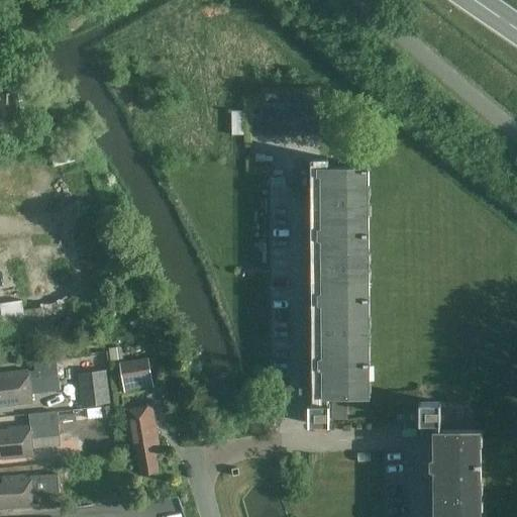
[(43,85),(22,86),(23,96),(43,95),(43,85)]
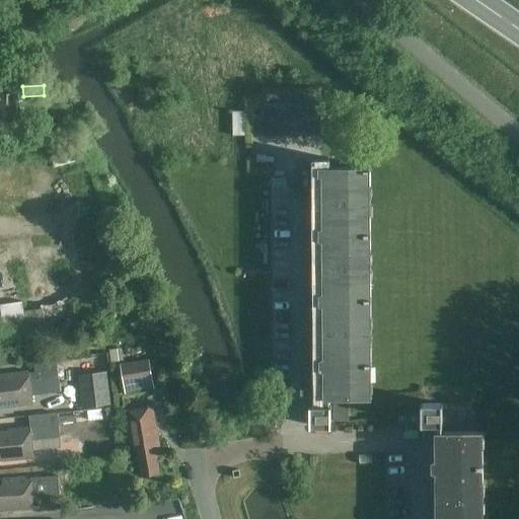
[(263,136),(277,136),(277,104),(263,104),(263,136)]
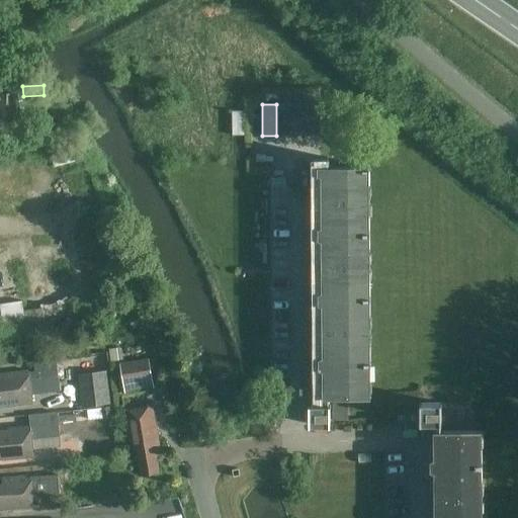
[(276,136),(291,136),(291,104),(276,104),(276,136)]
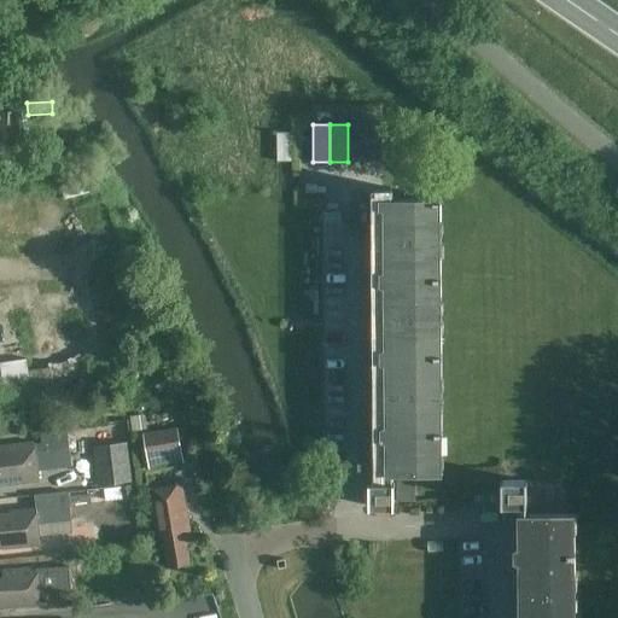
[(348,162),(365,161),(365,124),(348,124),(348,162)]
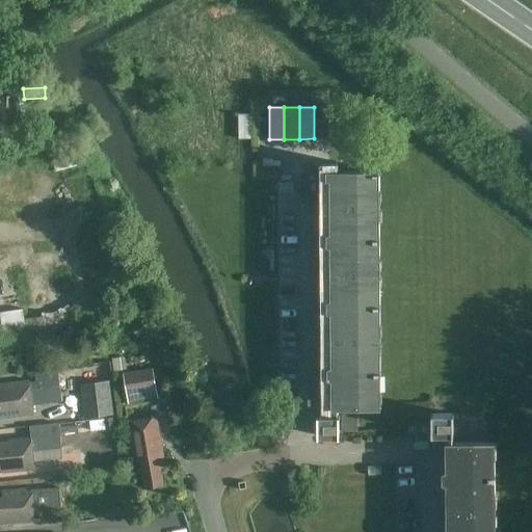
[(314,138),(328,138),(328,107),(314,107),(314,138)]
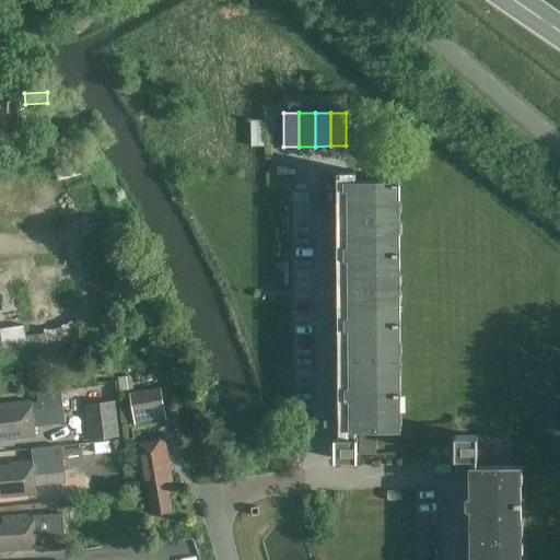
[(252,119),(252,146),(264,146),(264,119),(252,119)]
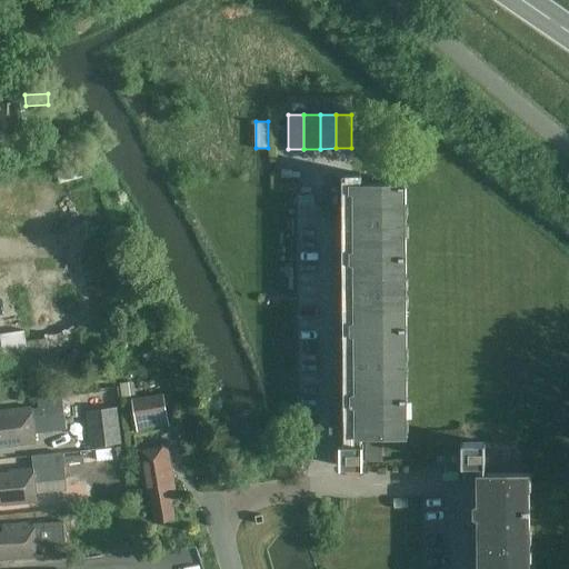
[(355,435),(366,435),(408,435),(406,183),(353,185),(355,435)]
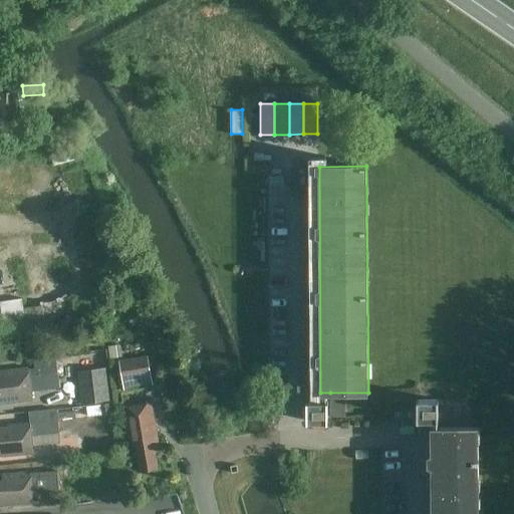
[(83,287),(66,299),(74,309),(90,296),(83,287)]
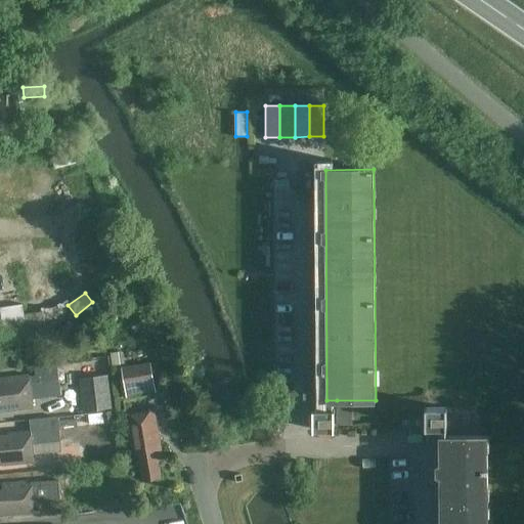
[(25,315),(23,304),(0,307),(2,318),(4,331),(4,333),(27,330),(26,326),(25,315)]
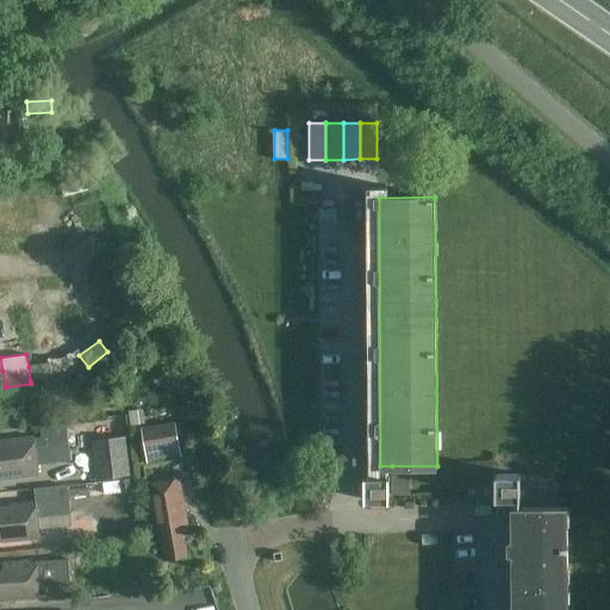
[(29,367),(30,380),(53,378),(50,363),(29,367)]
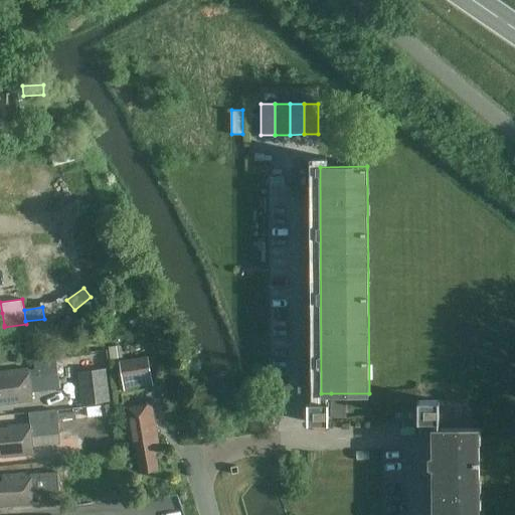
[(0,405),(34,401),(33,391),(60,387),(56,356),(34,359),(35,368),(0,373),(0,405)]
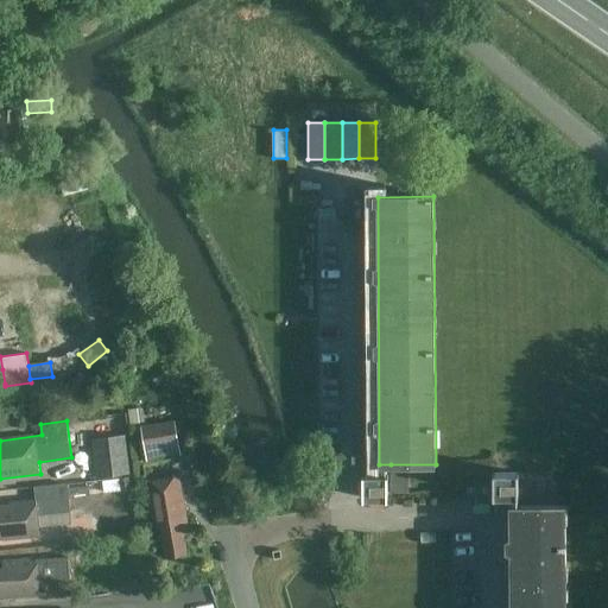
[(182,455),(175,420),(141,426),(147,461),(182,455)]
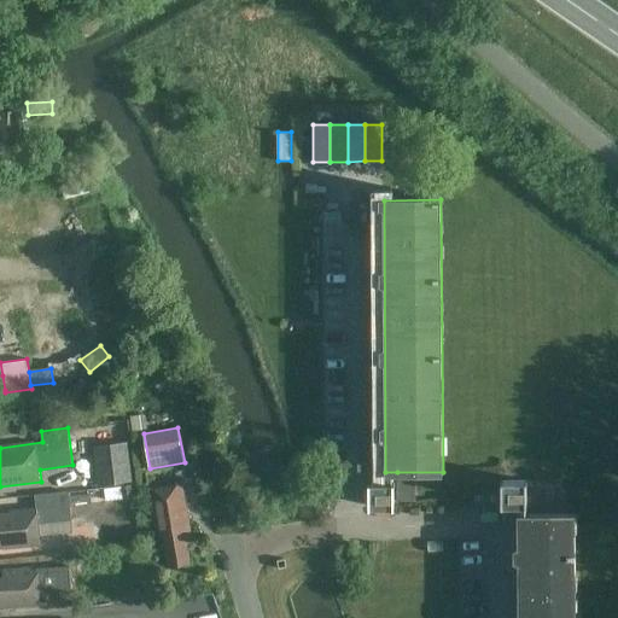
[(93,447),(98,485),(132,482),(127,442),(93,447)]
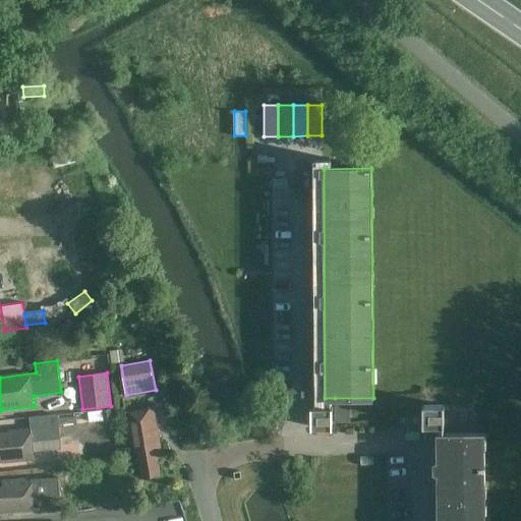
[(423,405),(423,426),(445,425),(444,405),(423,405)]
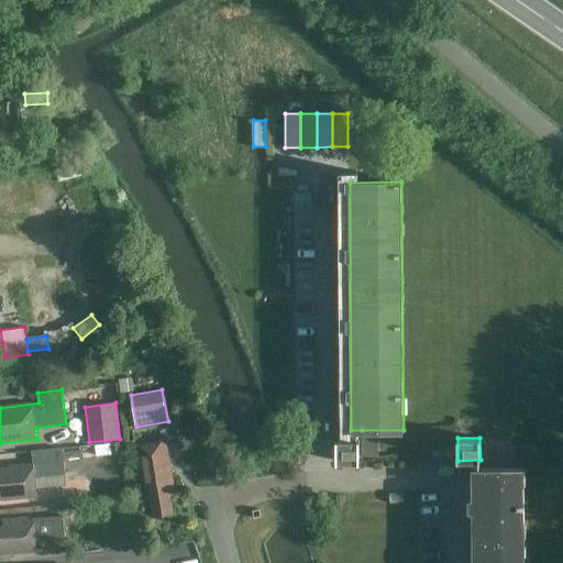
[(337,462),(360,461),(360,439),(337,439),(337,462)]
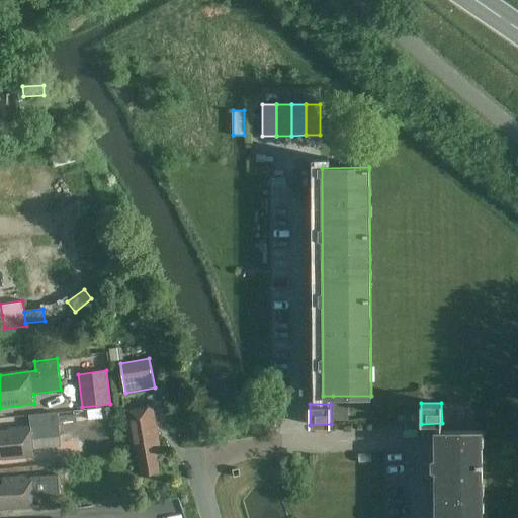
[(349,421),(348,404),(332,404),(333,422),(349,421)]
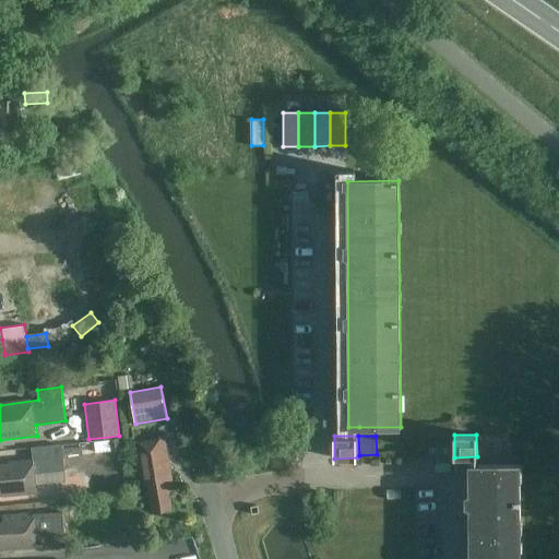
[(147,485),(153,513),(174,510),(170,492),(175,491),(166,438),(135,443),(143,486),(147,485)]
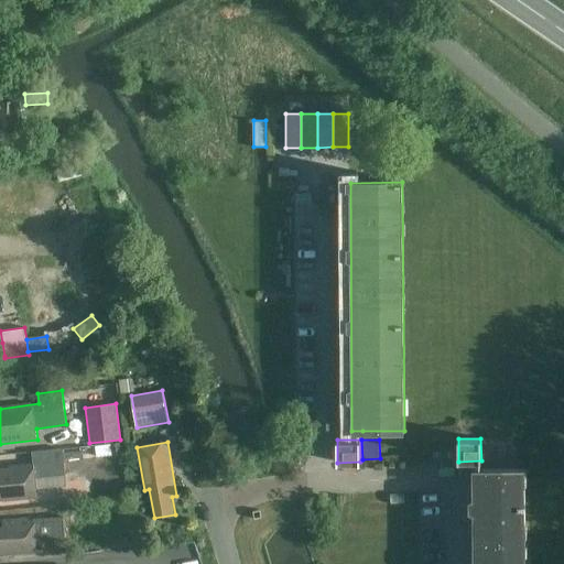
[(63,453),(63,448),(33,451),(34,464),(10,466),(10,469),(0,469),(0,472),(0,474),(0,473),(0,500),(38,498),(36,488),(35,478),(65,475),(64,463),(63,453)]
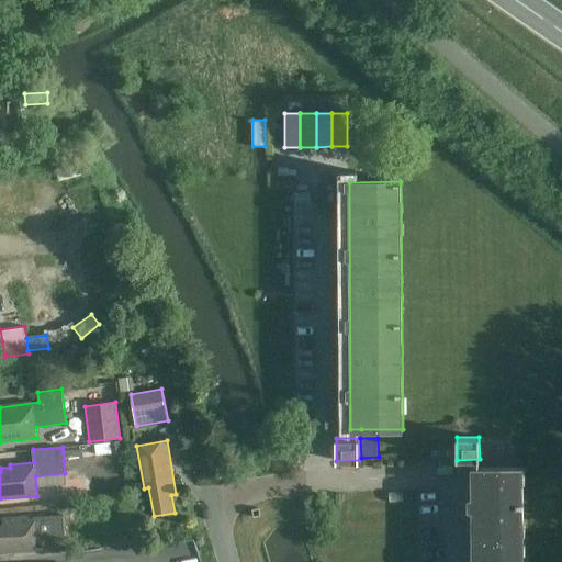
[(82,450),(63,451),(64,461),(82,459),(82,450)]
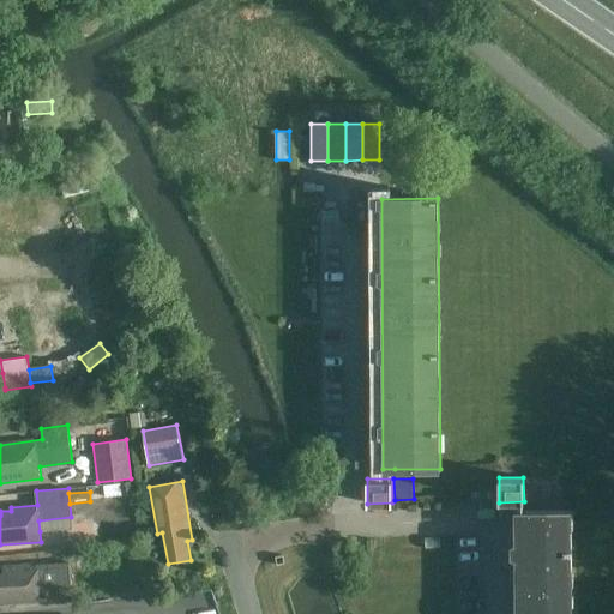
[(516,613),(571,613),(571,512),(515,512),(516,613)]
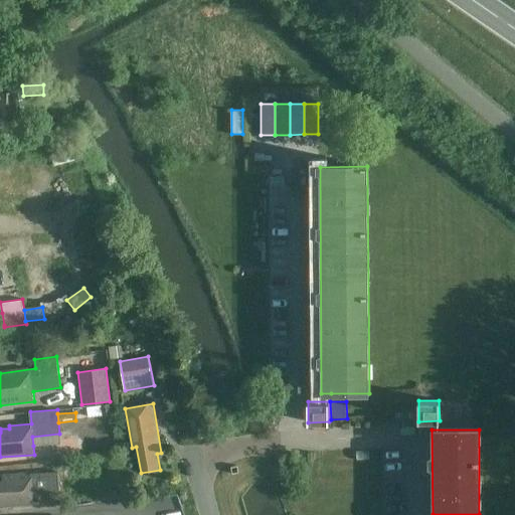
[(0,508),(33,506),(33,496),(50,495),(50,492),(59,492),(58,473),(2,476),(2,482),(0,482),(0,508)]
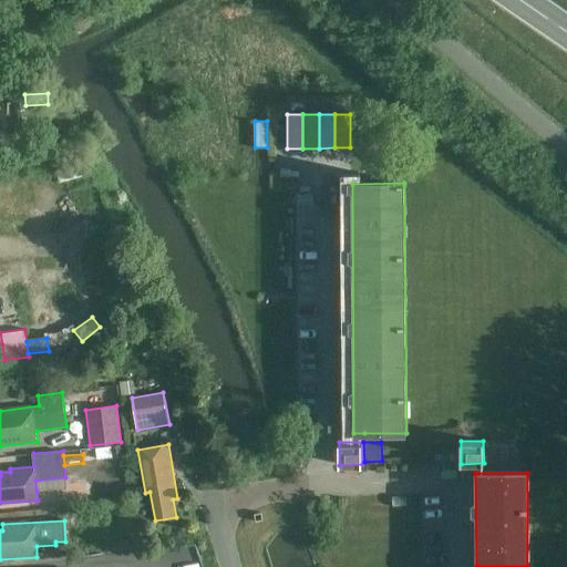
[(208,566),(194,526),(195,566),(208,566)]
